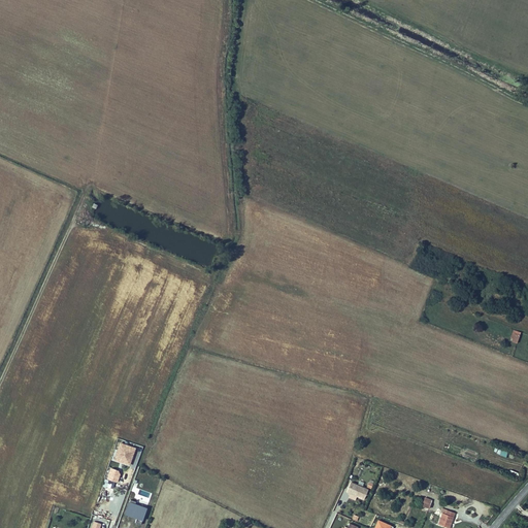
[(521,333),(514,330),(510,339),(514,339),(513,342),(517,343),(521,333)]
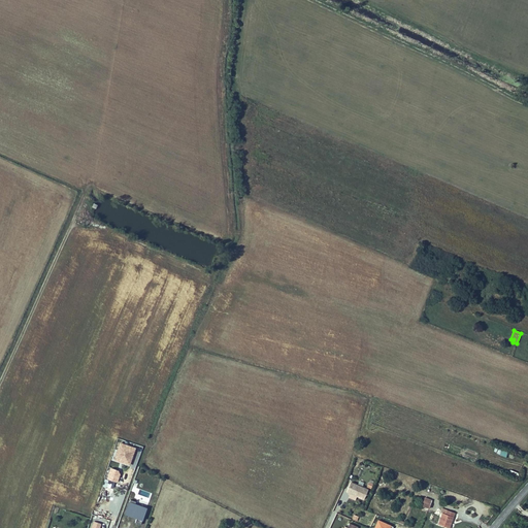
[(136,449),(121,443),(116,460),(131,465),(136,449)]
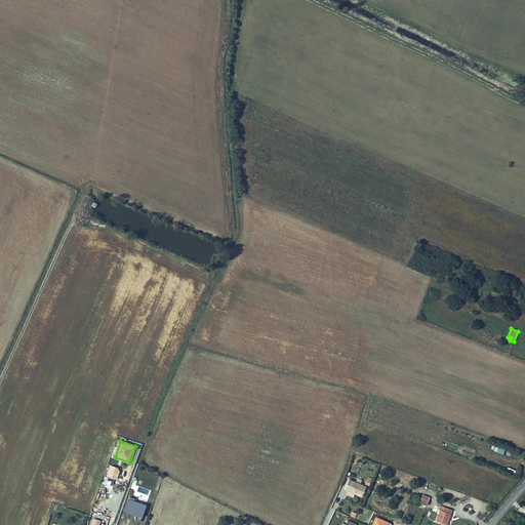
[(495,446),(493,451),(503,454),(505,449),(495,446)]
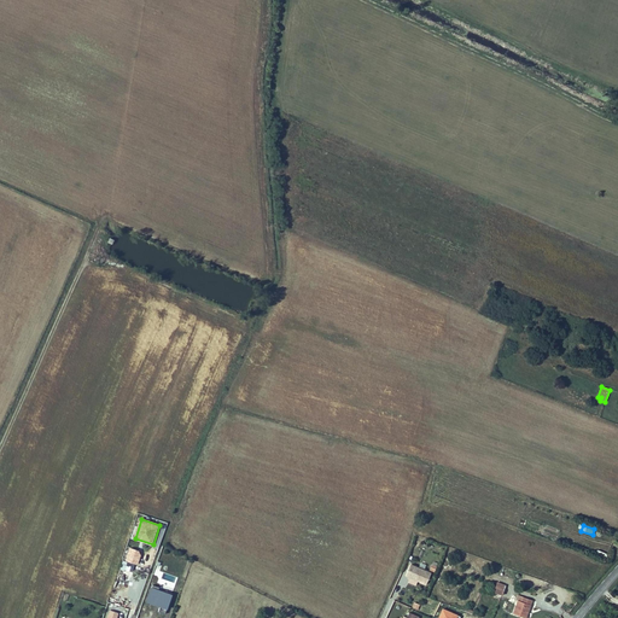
[(139,552),(130,549),(127,561),(138,565),(140,555),(141,553),(139,552)]
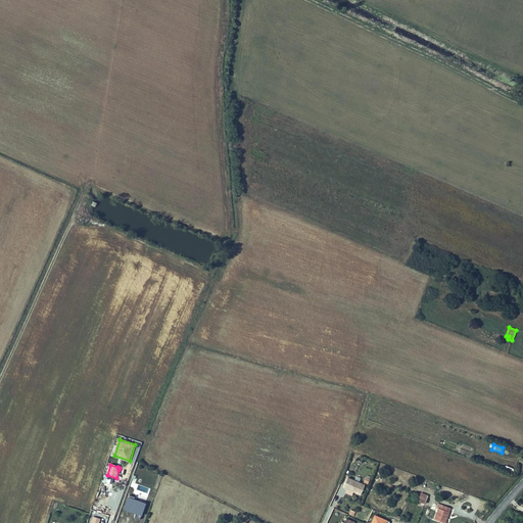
[(361,494),(365,485),(347,477),(343,487),(347,488),(345,492),(351,495),(353,491),(361,494)]
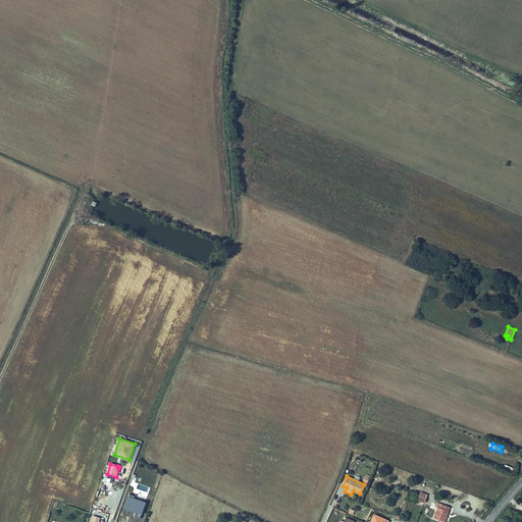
[(135,497),(129,494),(124,509),(142,515),(146,504),(135,500),(135,497)]
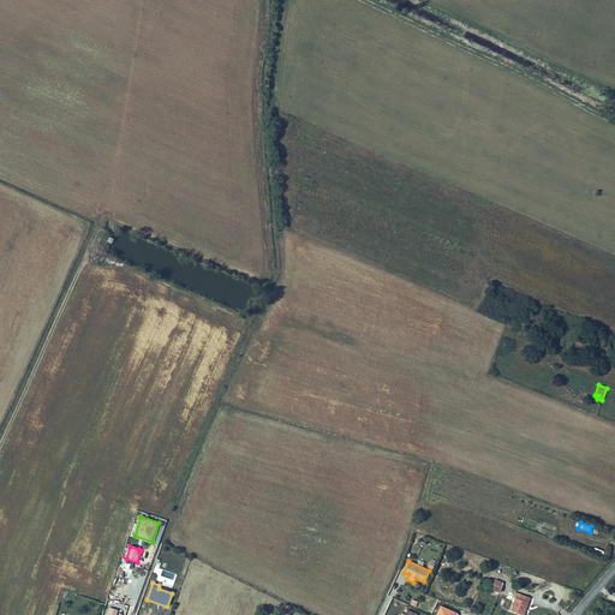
[(509,610),(521,614),(529,597),(514,592),(513,596),(514,597),(509,610)]
